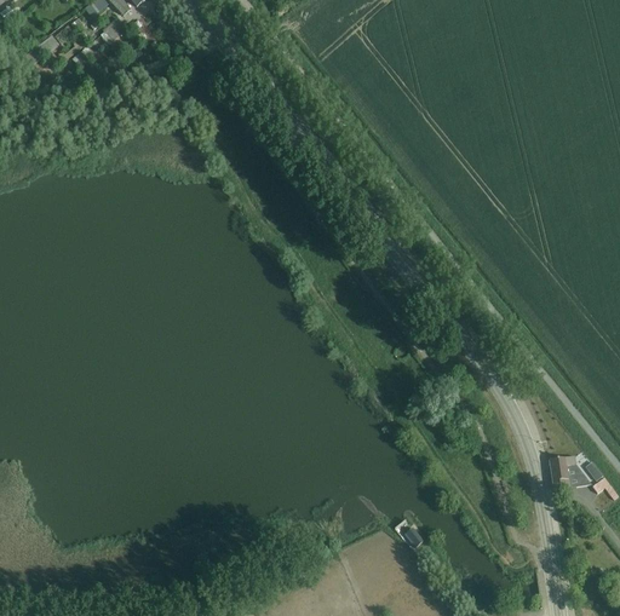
[(95,0),(73,17),(80,27),(89,19),(87,18),(107,3),(120,17),(132,7),(125,0),(132,0),(137,6),(144,0),(95,0)]
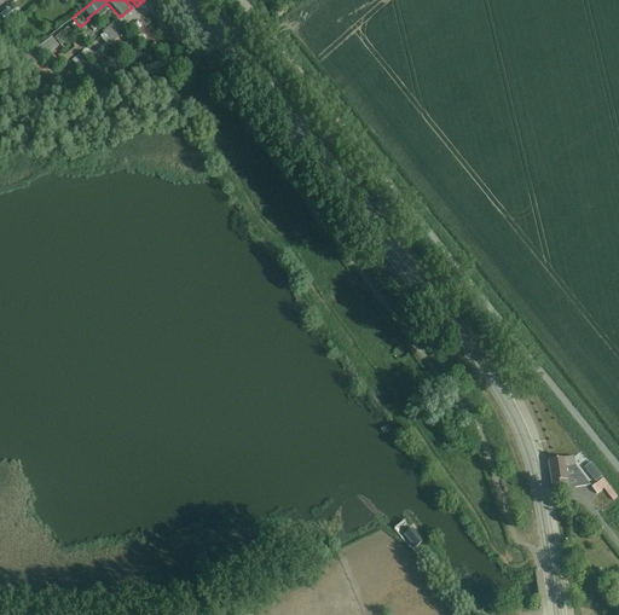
[(10,5),(0,11),(7,21),(16,15),(10,5)]
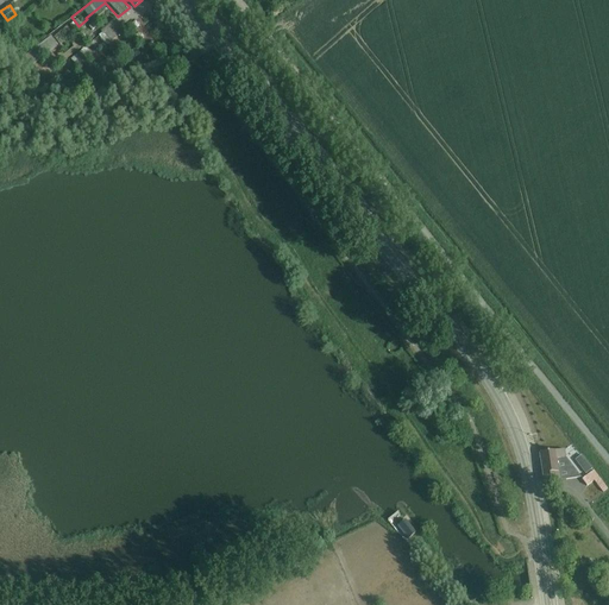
[(90,39),(117,18),(113,12),(88,32),(85,27),(76,35),(82,42),(86,39),(85,38),(87,36),(90,39)]
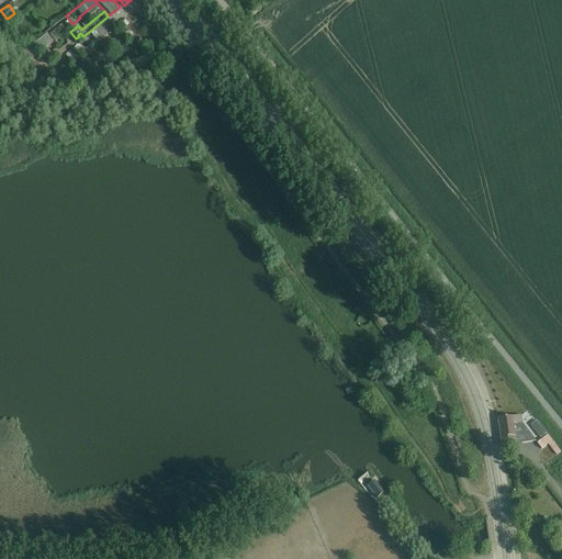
[(108,17),(83,36),(66,52),(70,58),(82,49),(83,49),(94,41),(111,30),(114,24),(108,17)]
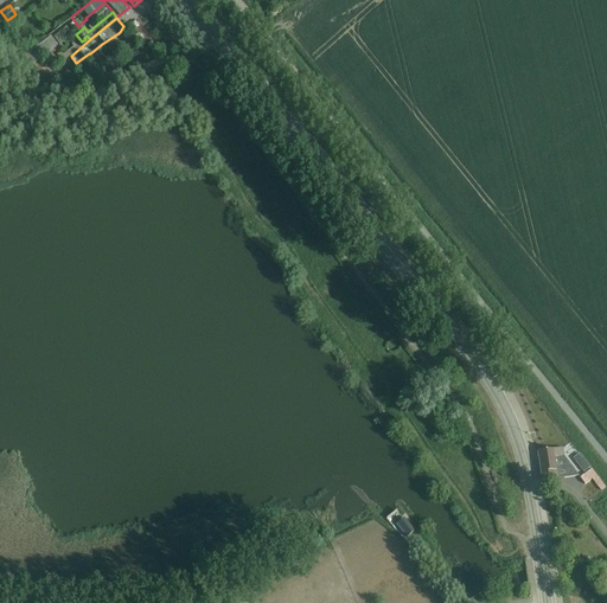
[(68,23),(53,34),(59,43),(74,31),(68,23)]
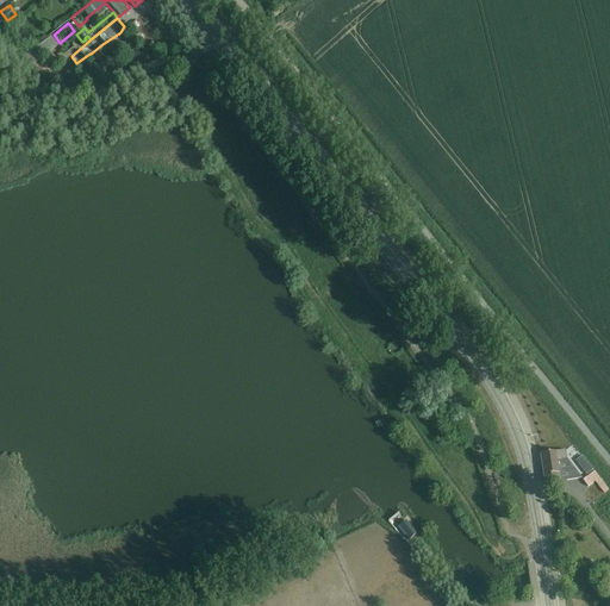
[(62,51),(60,51),(64,58),(82,45),(75,37),(73,43),(74,44),(63,52),(62,51)]
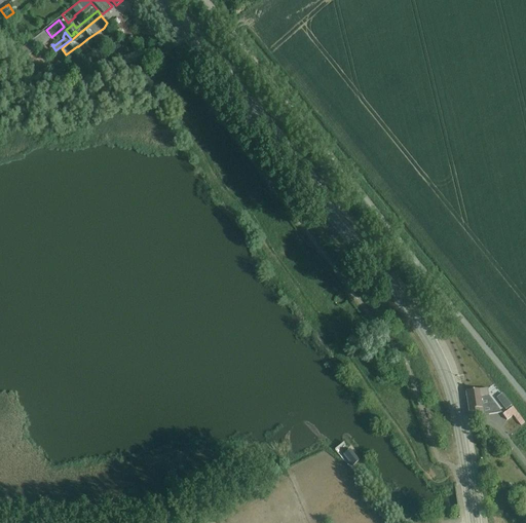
[(42,33),(22,50),(27,58),(48,40),(42,33)]
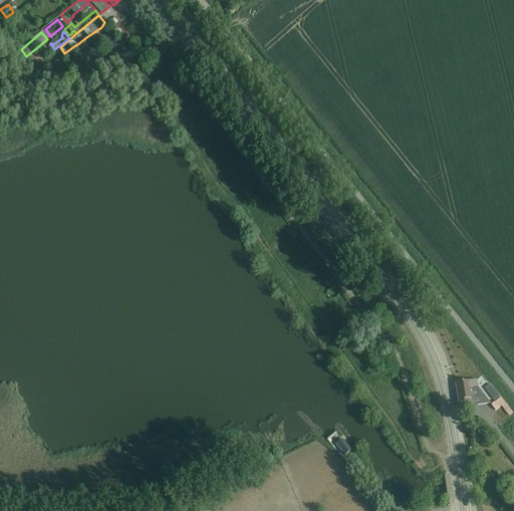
[(43,47),(28,58),(34,65),(48,53),(43,47)]
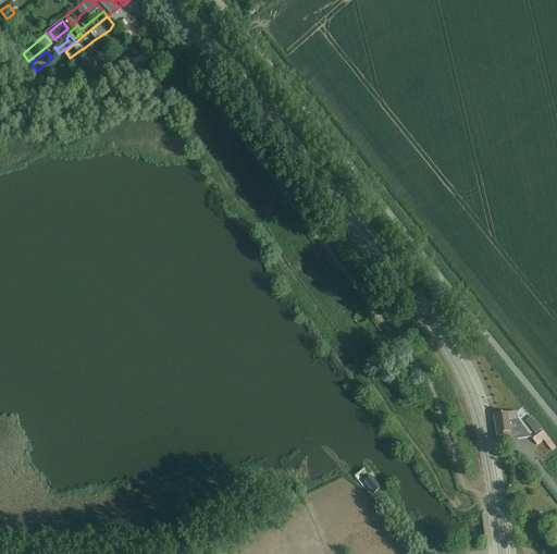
[(517,409),(493,413),(497,440),(530,434),(518,419),(517,409)]
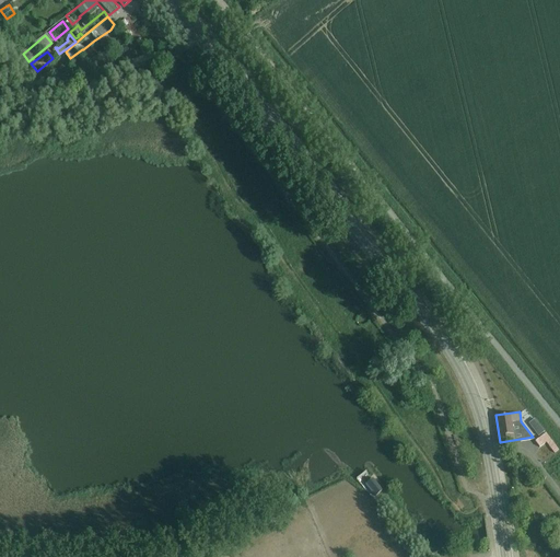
[(525,421),(534,434),(539,430),(531,417),(525,421)]
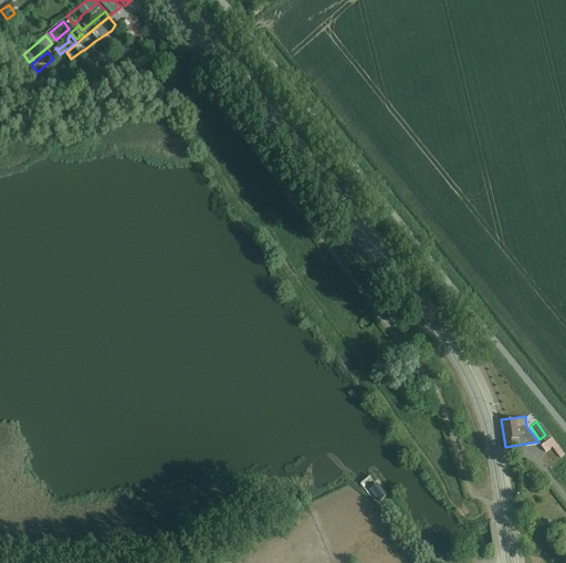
[(552,445),(556,441),(552,436),(541,444),(545,450),(552,445)]
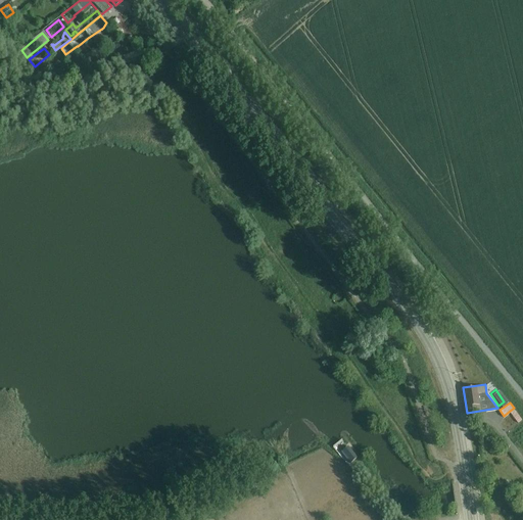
[(514,408),(510,411),(518,422),(522,419),(514,408)]
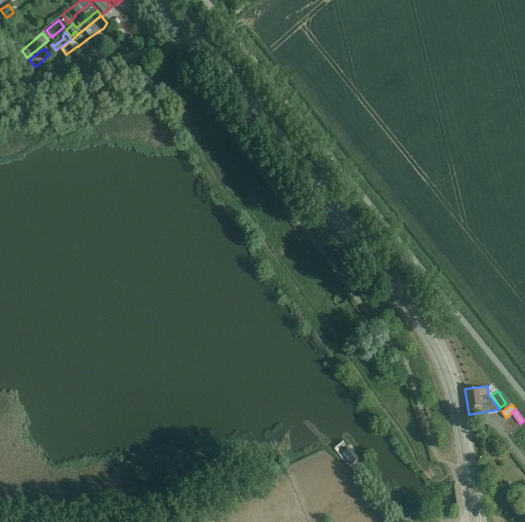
[(347,441),(338,448),(351,464),(359,457),(347,441)]
